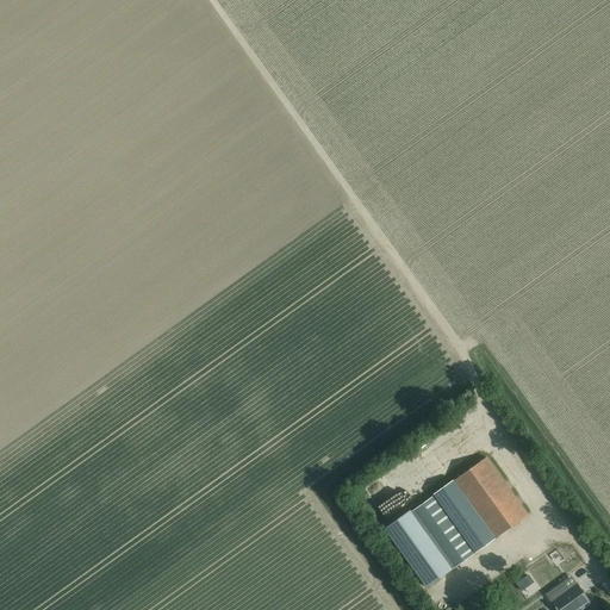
[(493,539),(527,515),(486,458),(453,481),(493,539)]
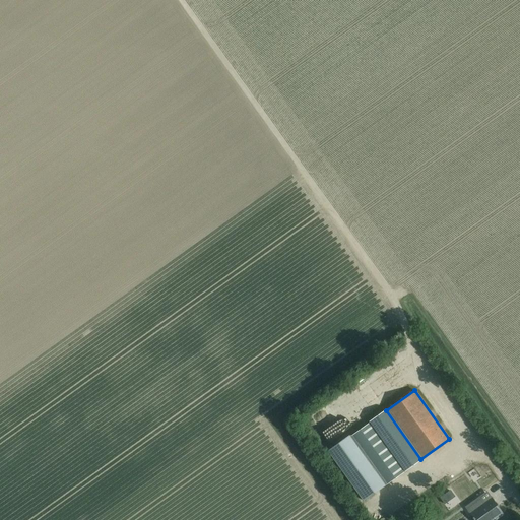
[(420,459),(386,410),(369,424),(403,471),(420,459)]
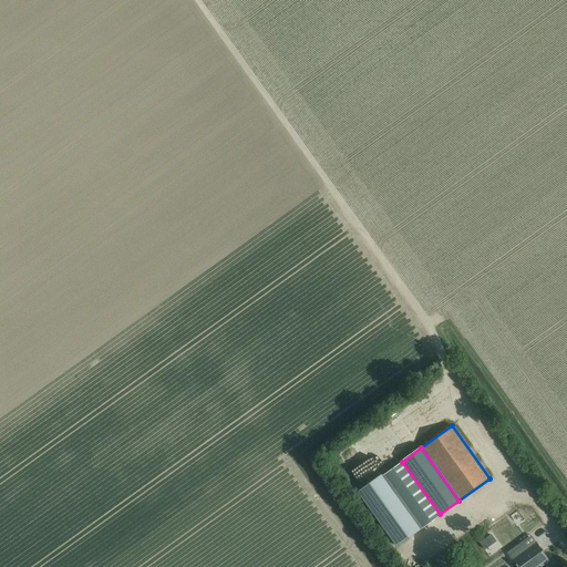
[(382,476),(420,528),(440,514),(402,462),(382,476)]
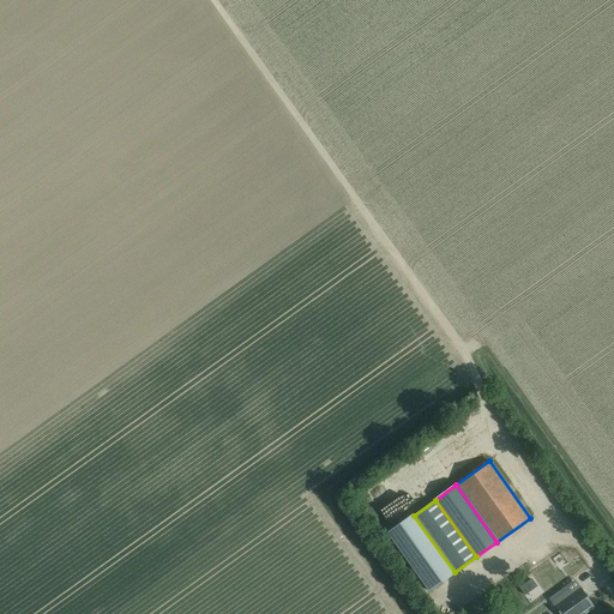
[(455,572),(414,516),(387,534),(428,590),(455,572)]
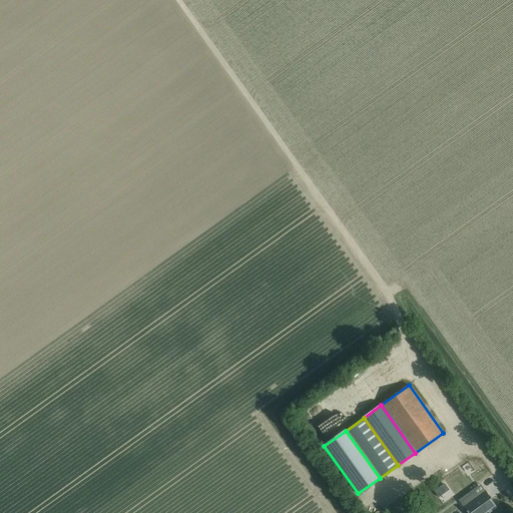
[(489,512),(497,507),(484,489),(469,500),(470,502),(464,506),(468,512),(484,512),(488,511),(489,512)]
